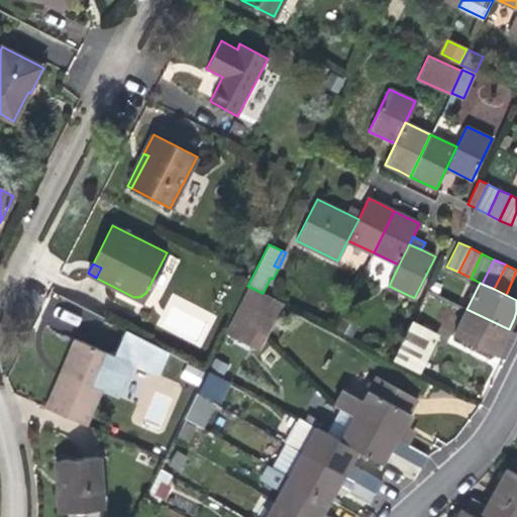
[(257,348),(281,302),(263,293),(249,287),(226,331),(257,348)]
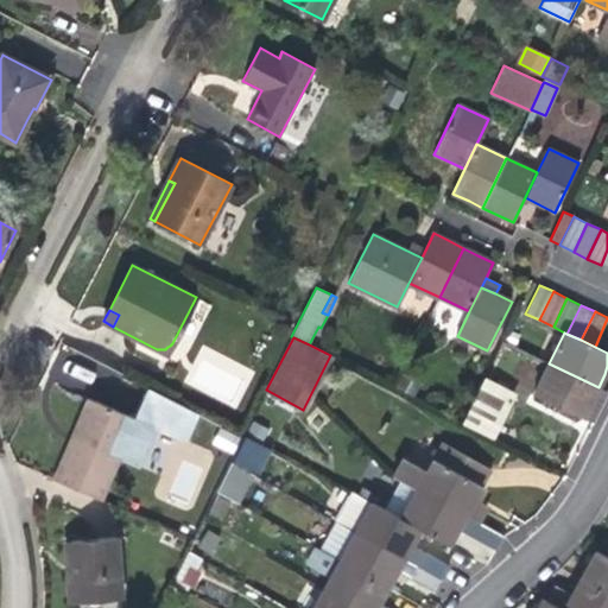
[(600,411),(607,392),(607,391),(599,387),(549,363),(534,393),(594,423),(600,411)]
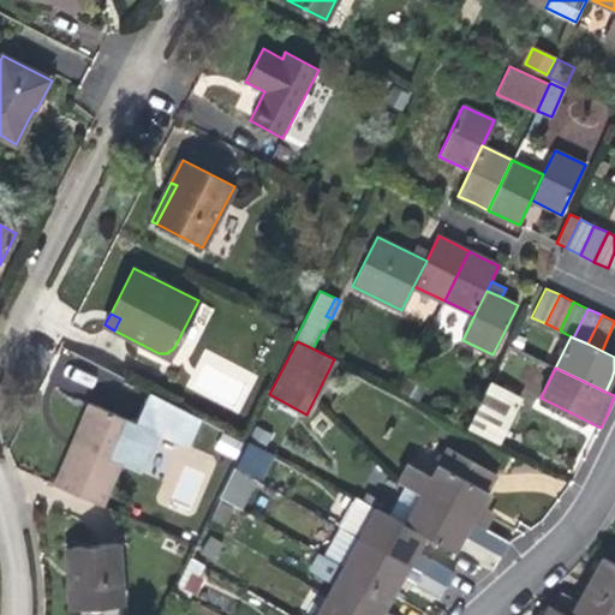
[(419,386),(407,380),(402,390),(413,395),(419,386)]
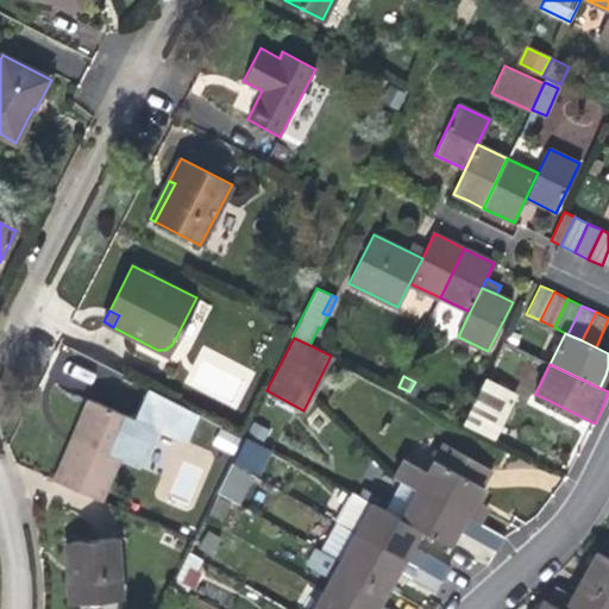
[(415,382),(409,391),(415,395),(420,384),(415,382)]
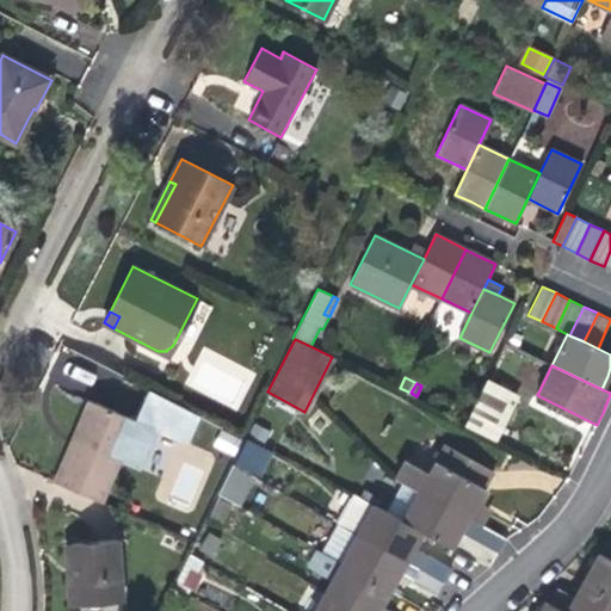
[(507,396),(485,384),(466,424),(495,439),(512,407),(507,396)]
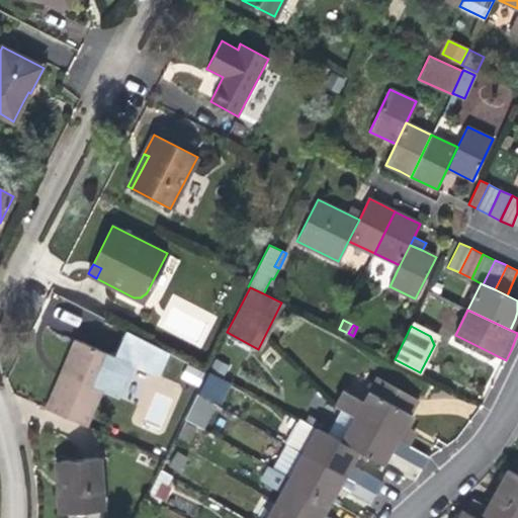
[(124,331),(114,356),(132,363),(160,375),(170,350),(124,331)]
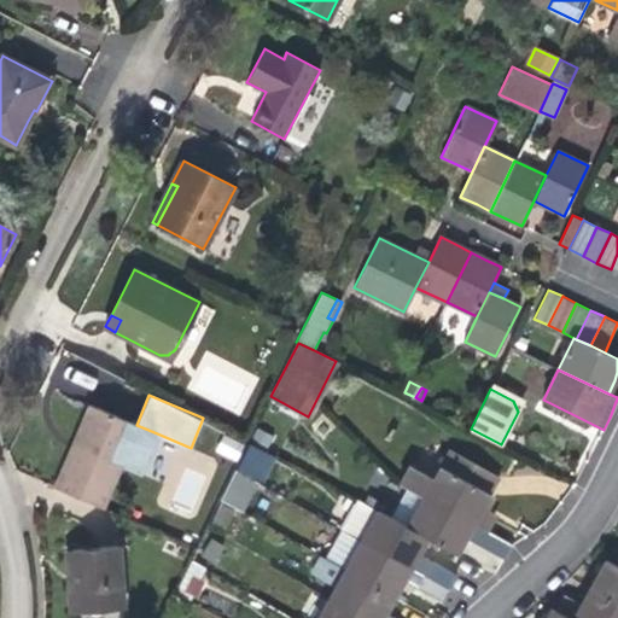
[(79,450),(97,408),(91,406),(79,431),(73,448),(79,450)]
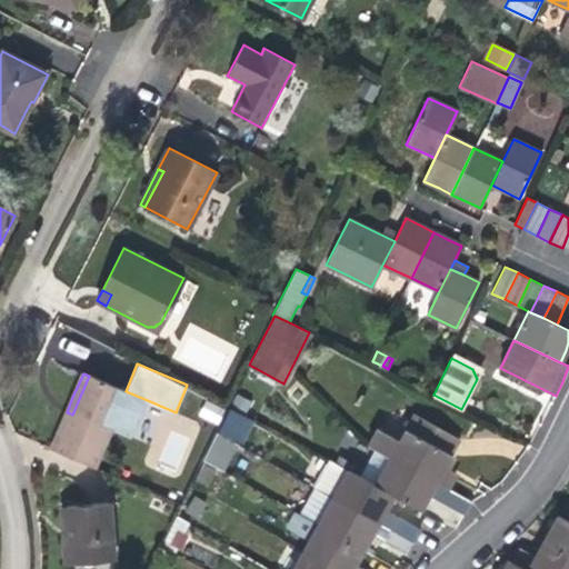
[(67,412),(50,449),(95,468),(111,428),(129,436),(145,399),(126,391),(89,376),(72,415),(67,412)]
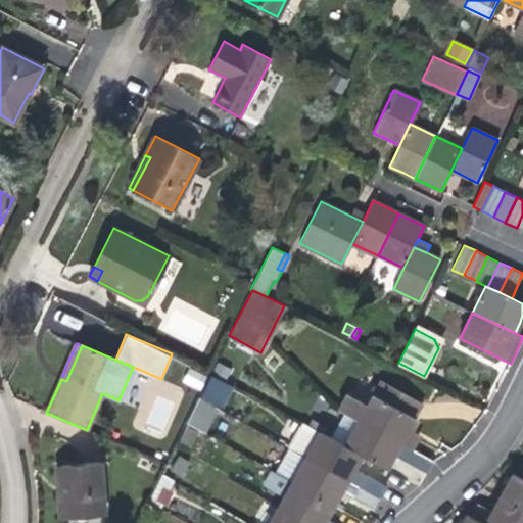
[(186,369),(181,384),(200,390),(205,375),(186,369)]
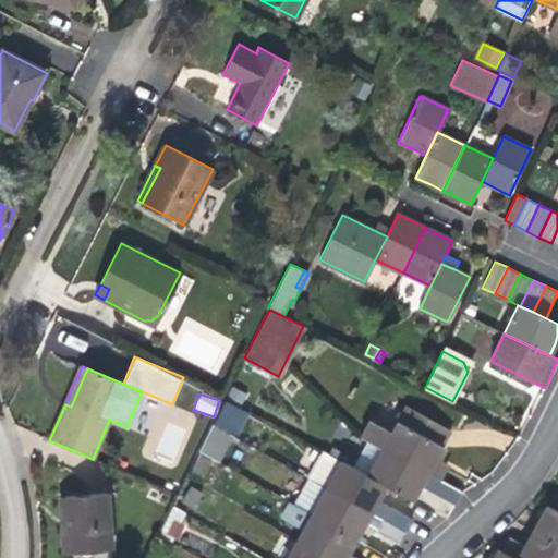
[(244,410),(226,401),(215,423),(232,433),(244,410)]
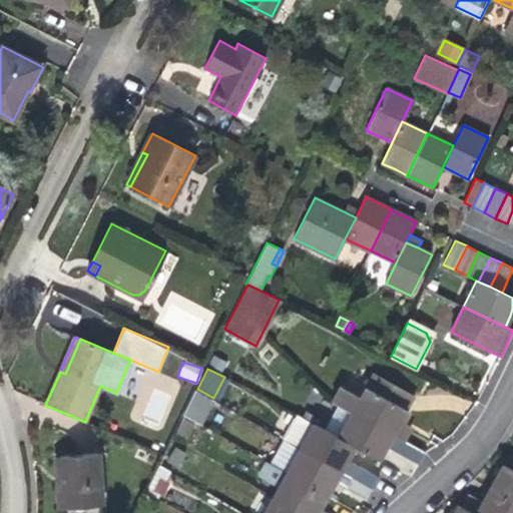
[(403,415),(414,396),(373,374),(361,397),(340,386),(332,401),(338,405),(352,413),(392,435),(404,441),(411,430),(399,423),(403,415)]
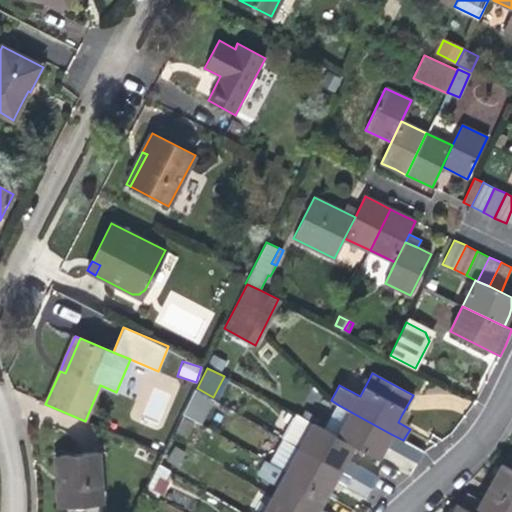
[(219,399),(229,379),(224,376),(213,397),(219,399)]
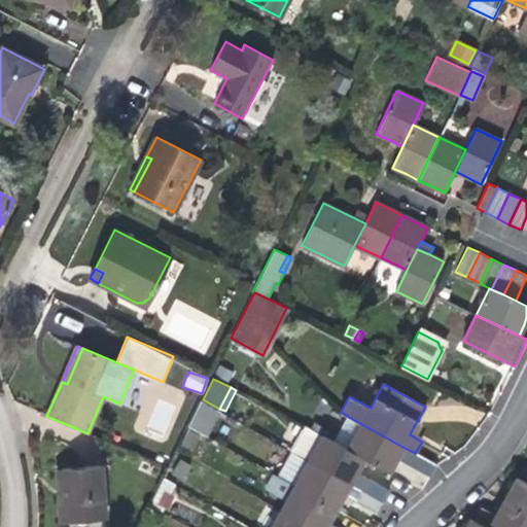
[(201,400),(187,426),(206,435),(219,411),(201,400)]
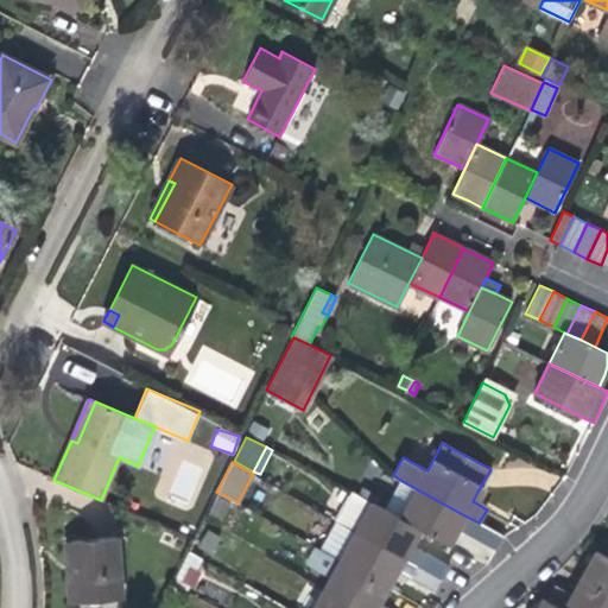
[(400,519),(417,489),(400,480),(384,510),(400,519)]
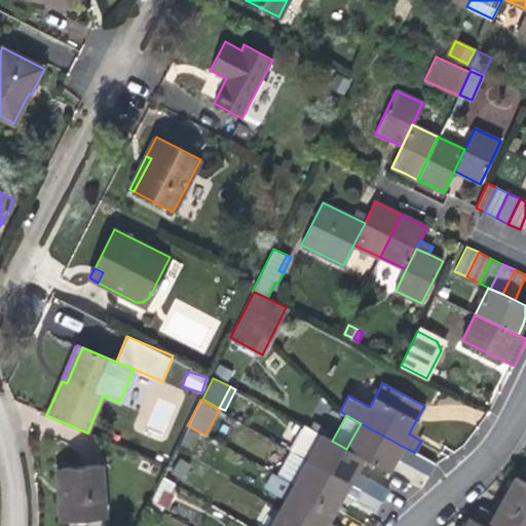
[(396,458),(402,446),(361,423),(346,449),(363,457),(387,472),(396,458)]
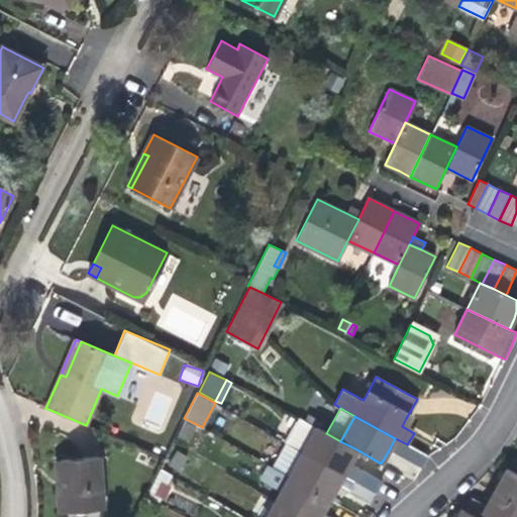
[(285,443),(302,452),(316,427),(299,418),(285,443)]
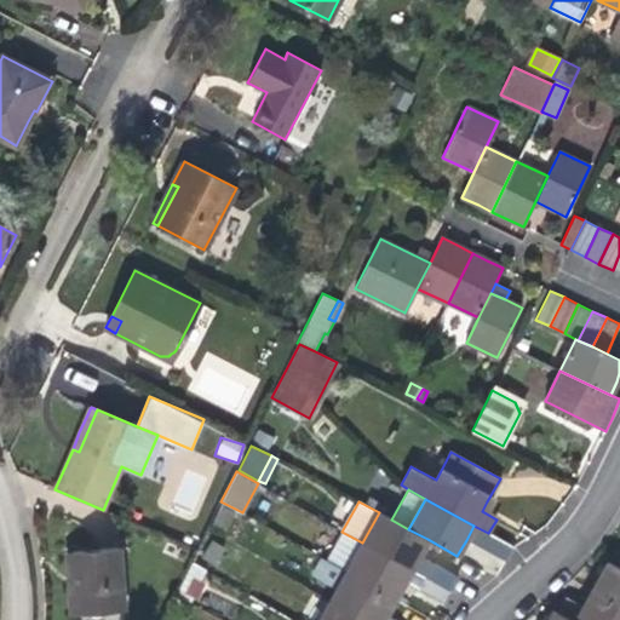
[(213,524),(225,530),(235,512),(222,505),(213,524)]
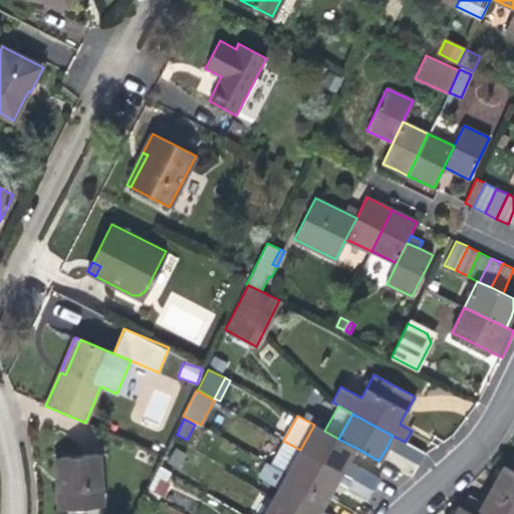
[(314,425),(300,450),(340,472),(346,461),(354,447),(338,439),(324,431),(314,425)]
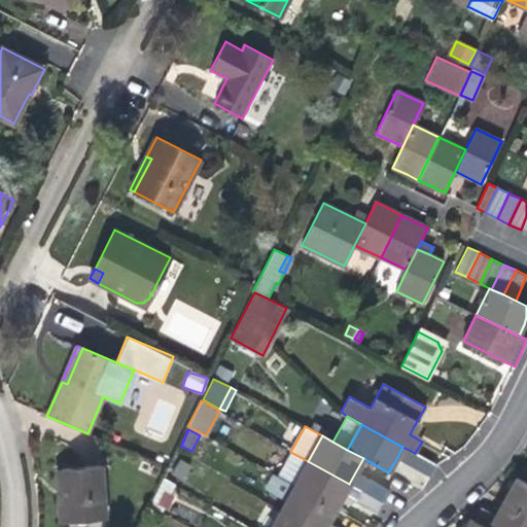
[(415,453),(402,447),(396,459),(429,478),(432,472),(436,465),(415,453)]
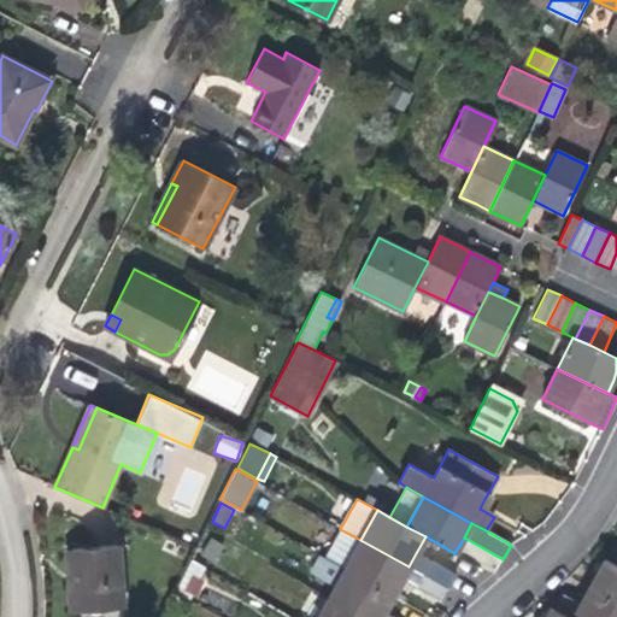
[(344,569),(360,540),(340,529),(324,558),(344,569)]
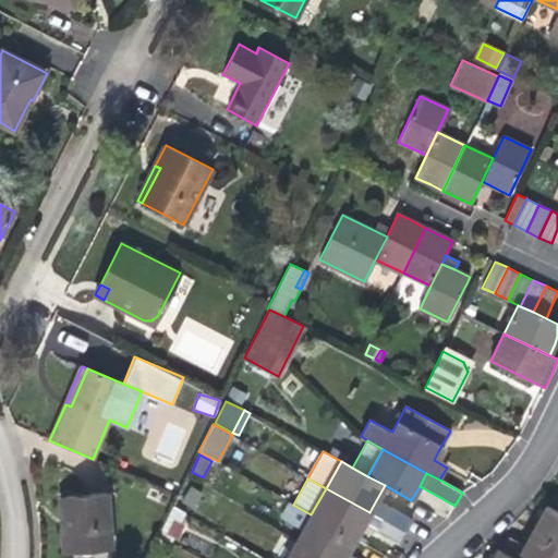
[(176,498),(182,501),(192,486),(185,483),(178,494),(176,498)]
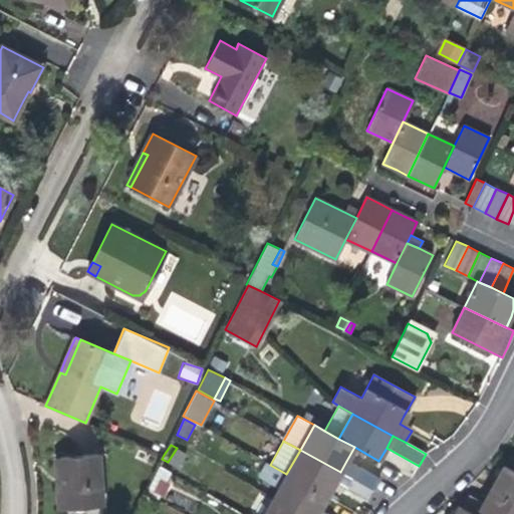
[(178,468),(186,454),(177,448),(168,462),(178,468)]
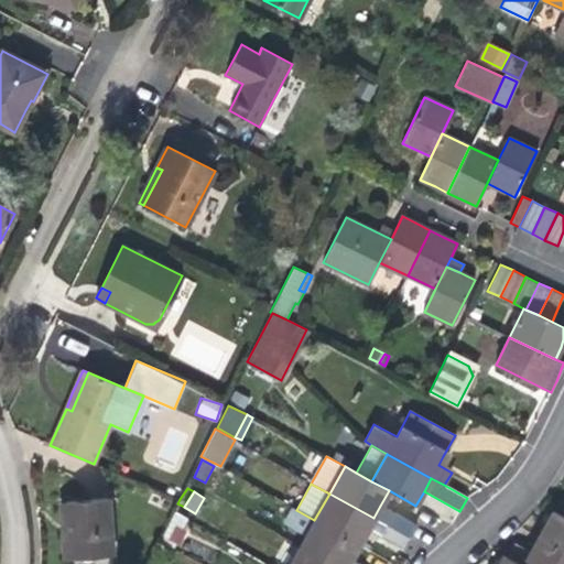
[(373,518),(329,494),(314,520),(359,544),(367,530),(373,518)]
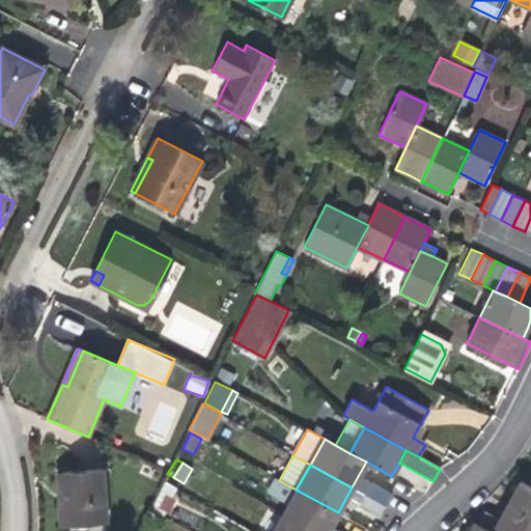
[(61,526),(106,523),(102,470),(62,473),(64,504),(59,504),(61,526)]
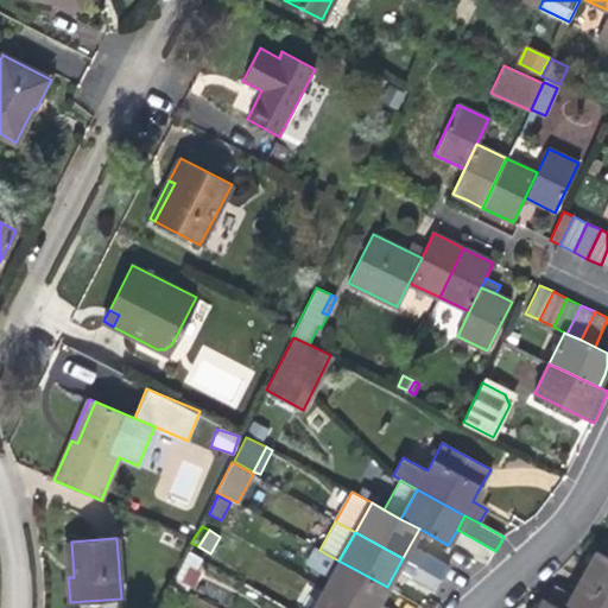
[(410,545),(403,558),(442,581),(445,574),(450,567),(410,545)]
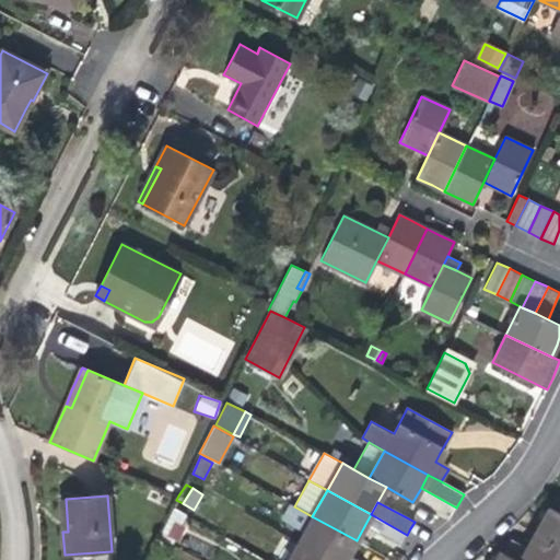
[(304,532),(312,516),(294,506),(290,504),(282,518),(304,532)]
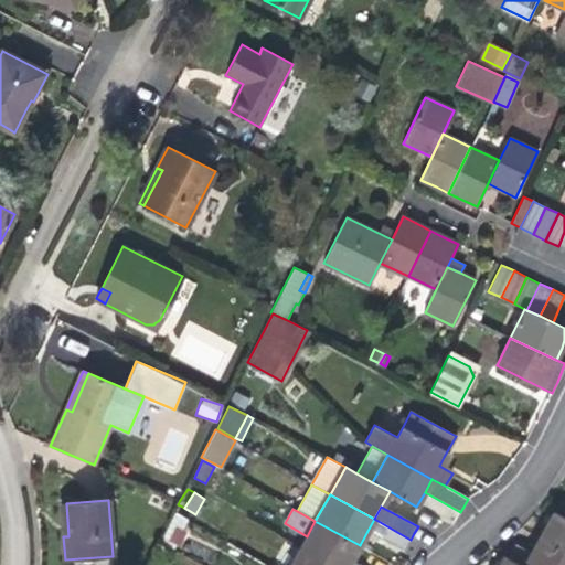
[(174,512),(162,540),(179,547),(191,519),(174,512)]
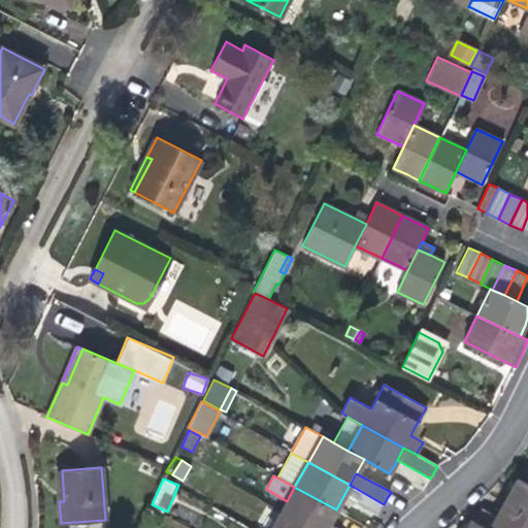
[(527,484),(518,479),(512,490),(503,504),(527,517),(527,484)]
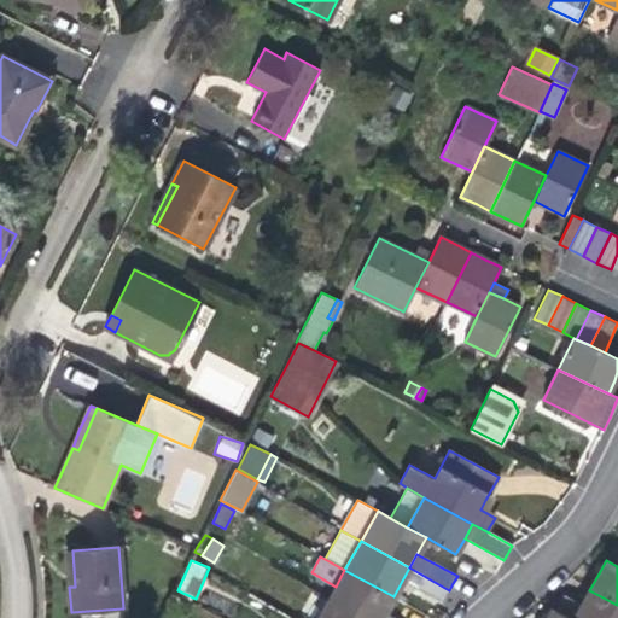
[(449,590),(409,567),(402,581),(442,604),(445,598),(449,590)]
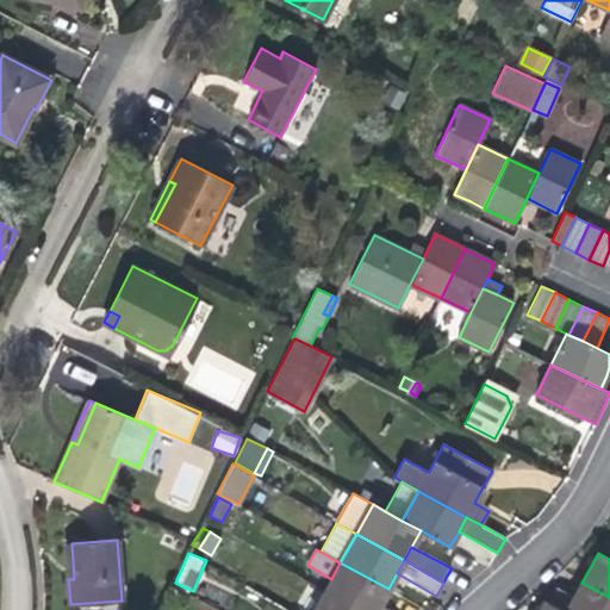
[(388,589),(340,562),(331,579),(324,592),(356,609),(377,609),(380,605),(388,589)]
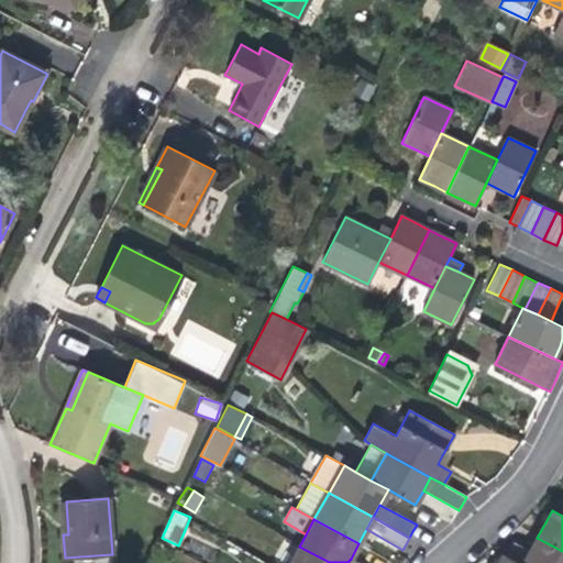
[(562,562),(562,551),(537,538),(532,547),(530,551),(516,542),(507,556),(518,562),(562,562)]
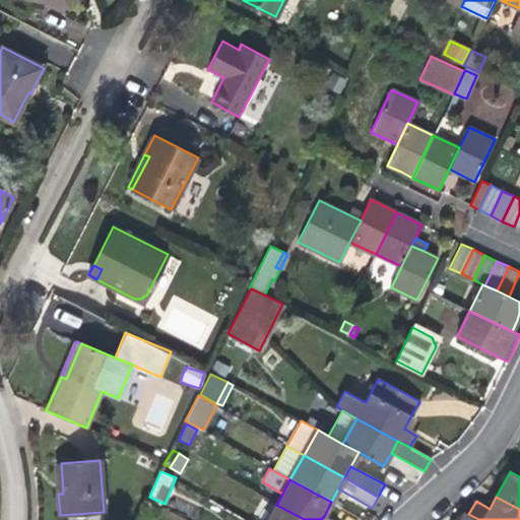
[(304,519),(276,505),(267,519),(304,519)]
